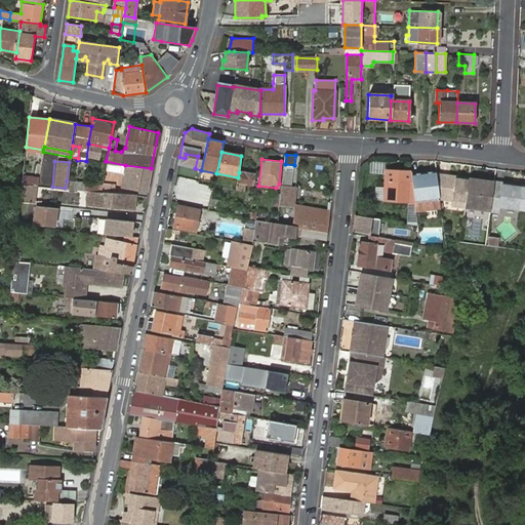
[(121,186),(147,191),(151,168),(125,165),(121,186)]
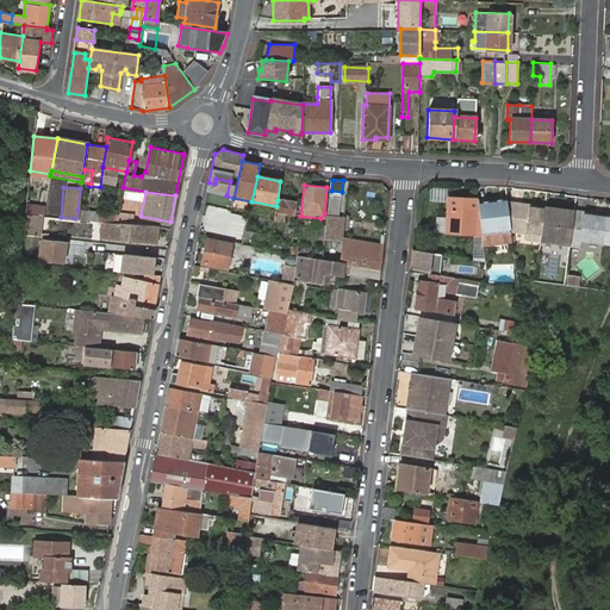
[(479,201),(479,198),(471,198),(471,200),(458,200),(458,197),(449,197),(447,217),(447,232),(474,234),(474,237),(485,237),(484,234),(479,201)]
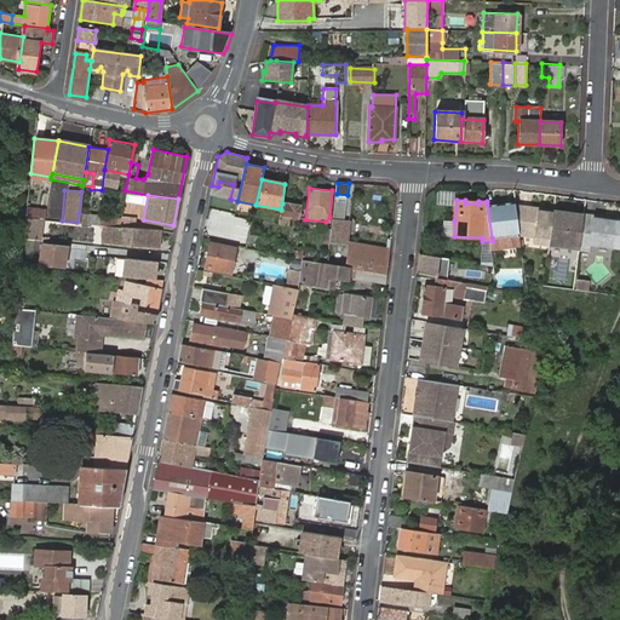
[(506,202),(487,205),(492,237),(500,236),(501,247),(522,245),(521,235),(517,205),(516,204),(507,205),(506,202)]
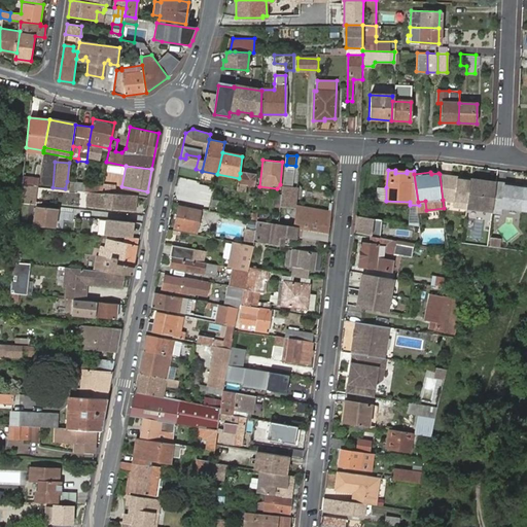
[(255,175),(240,173),(239,178),(236,190),(246,192),(247,185),(253,186),(255,175)]
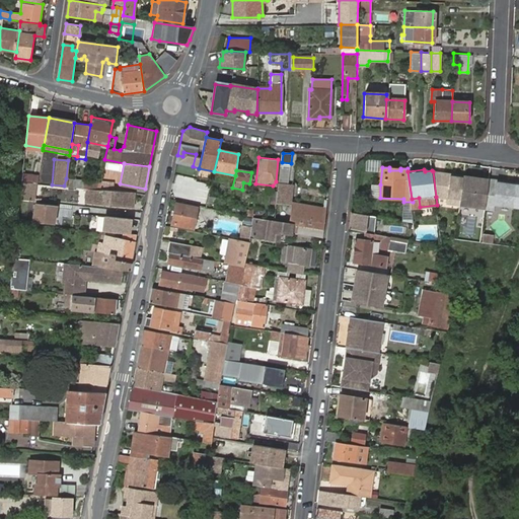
[(451,174),(433,171),(436,197),(448,198),(447,203),(485,208),(485,209),(493,211),(494,205),(513,208),(516,182),(504,181),(503,183),(497,182),(498,180),(454,174),(454,176),(451,176),(451,174)]
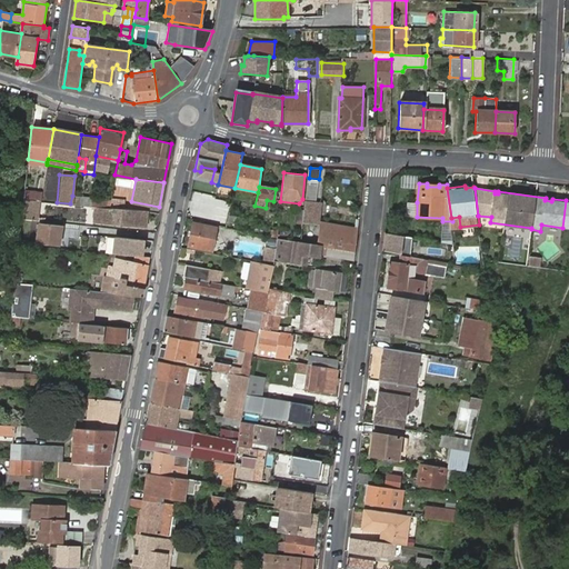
[(38,220),(40,191),(25,190),(21,218),(38,220)]
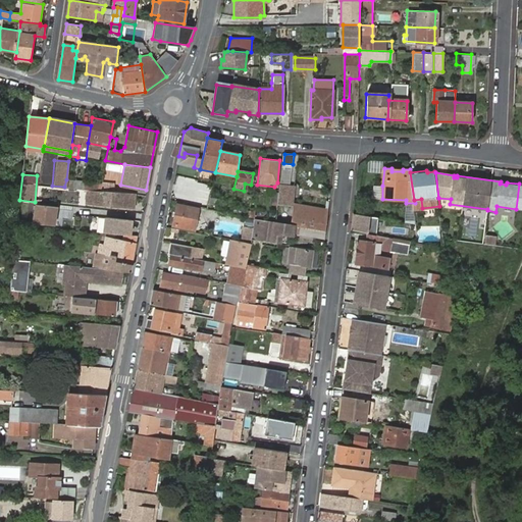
[(66,179),(64,187),(82,189),(83,181),(66,179)]
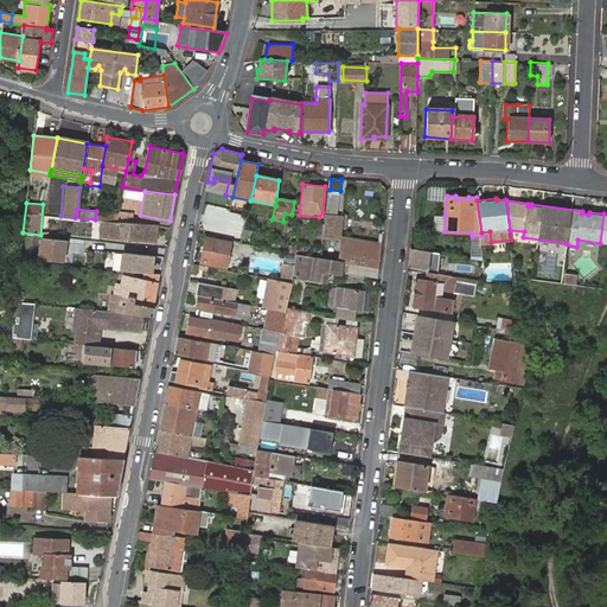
[(342,217),(325,215),(324,222),(323,231),(323,235),(339,237),(342,217)]
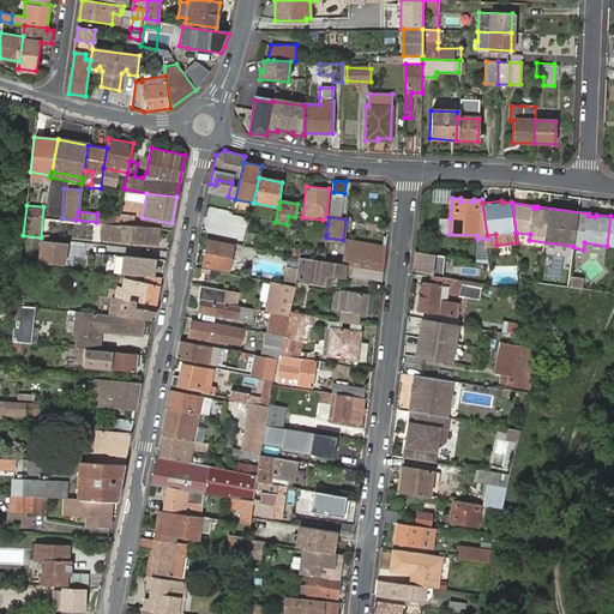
[(450,234),(450,218),(439,217),(438,233),(450,234)]
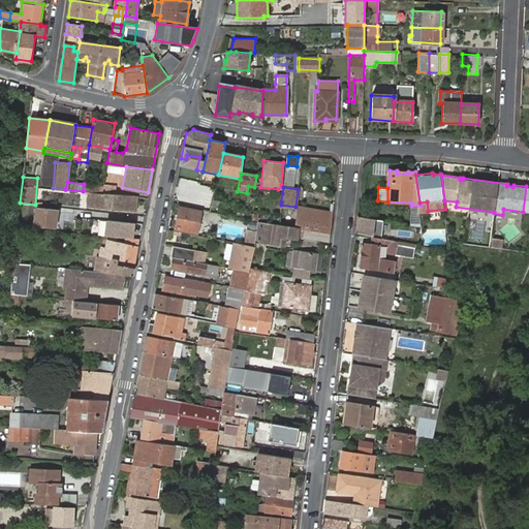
[(133,210),(135,195),(114,193),(105,193),(104,207),(133,210)]
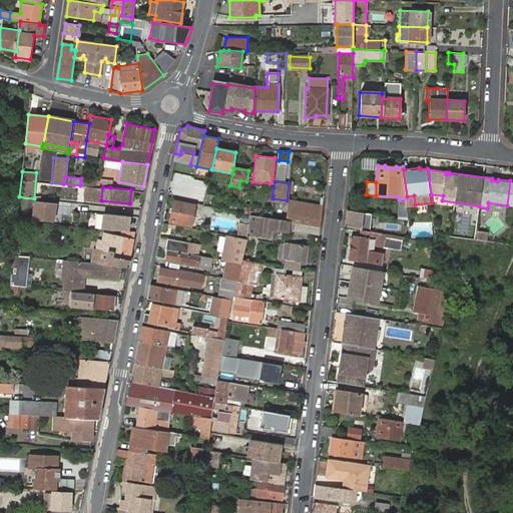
[(215,194),(206,192),(205,198),(214,200),(215,194)]
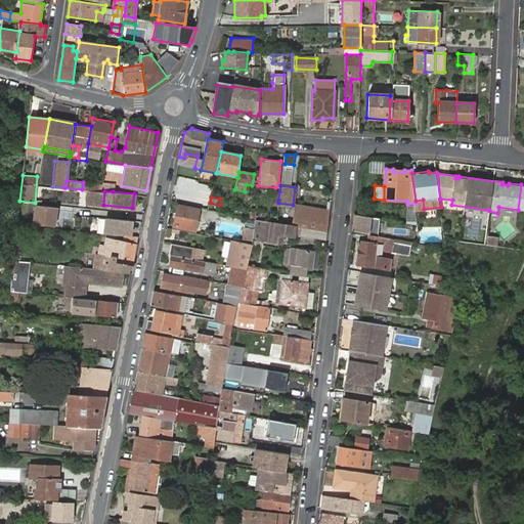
[(423,200),(416,201),(417,204),(417,211),(424,209),(423,200)]
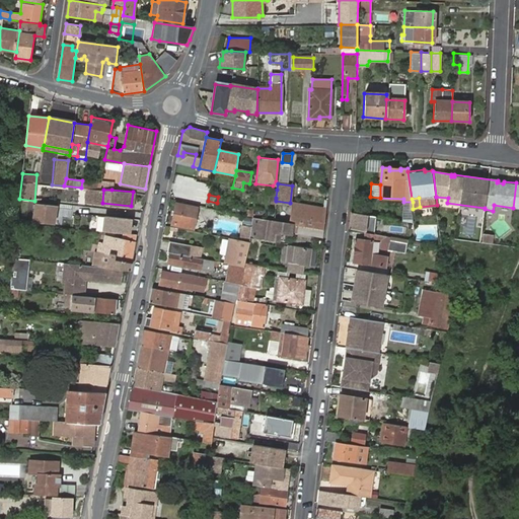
[(413,202),(403,202),(402,222),(416,225),(413,209),(413,202)]
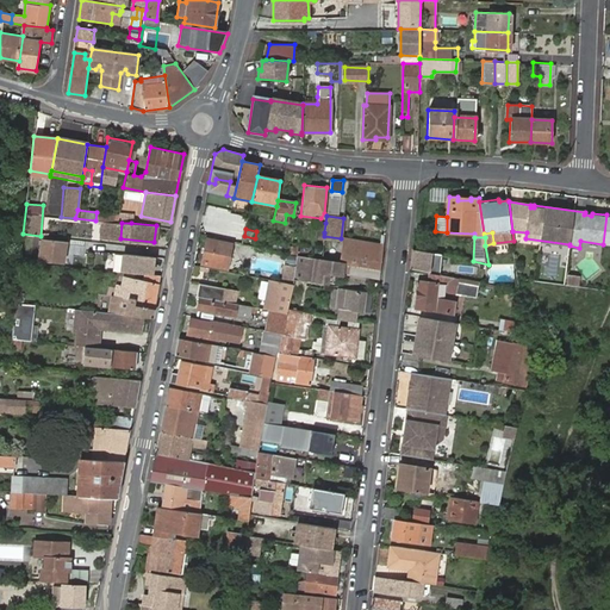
[(38,261),(62,263),(66,240),(41,238),(38,261)]
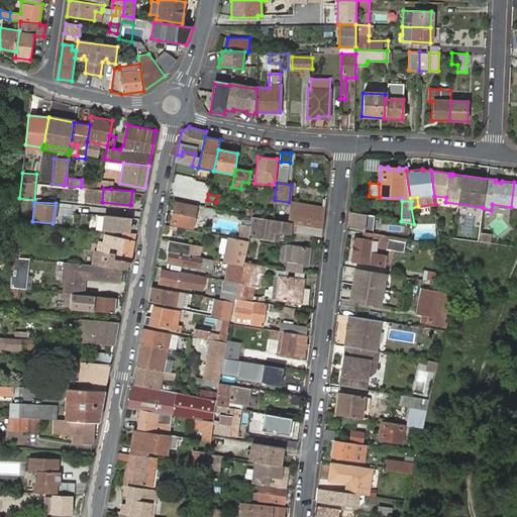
[(172,222),(191,227),(196,206),(177,202),(172,222)]
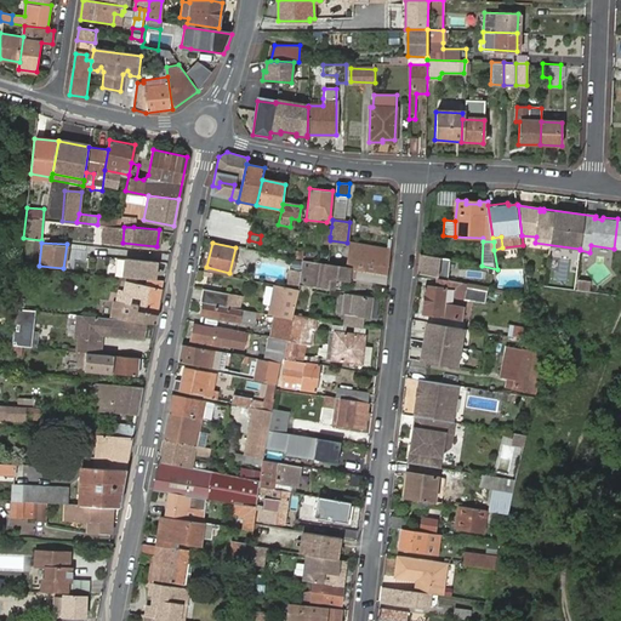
[(391,256),(391,250),(352,244),(351,250),(391,256)]
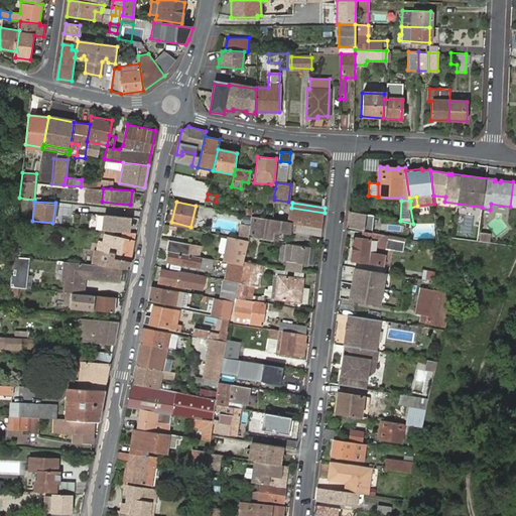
[(323,229),(325,213),(291,208),(289,223),(297,225),(316,228),(323,229)]
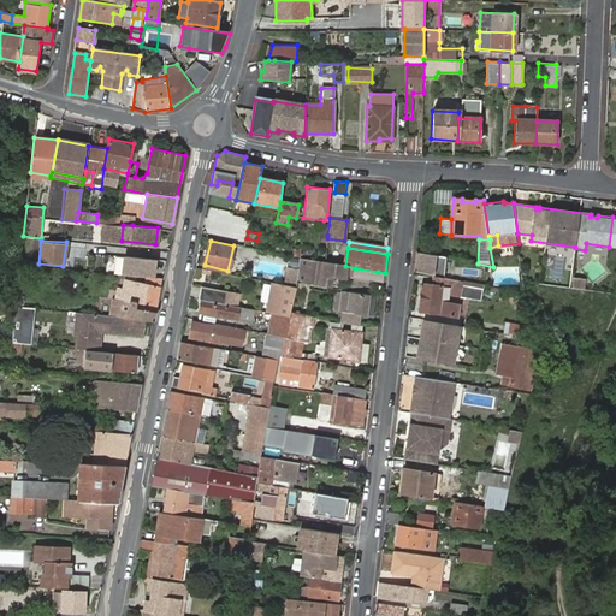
[(456,278),(458,259),(419,250),(416,270),(436,273),(436,274),(437,274),(456,278)]
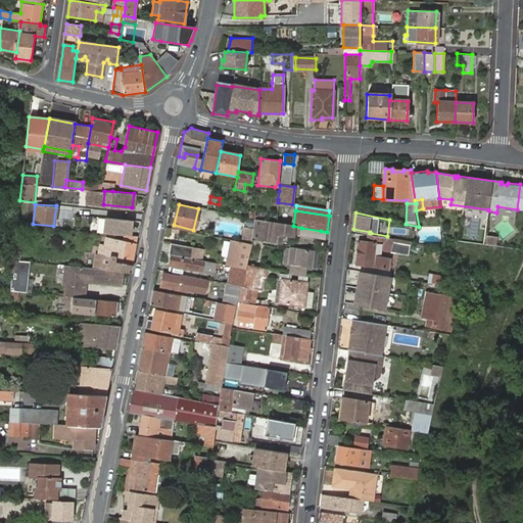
[(275,224),(252,220),(251,229),(249,237),(279,241),(283,225),(275,224)]
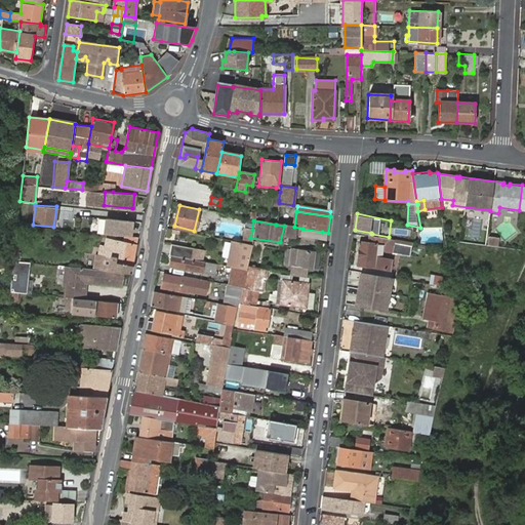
[(111,234),(137,237),(139,229),(132,228),(130,229),(110,227),(109,234),(111,234)]
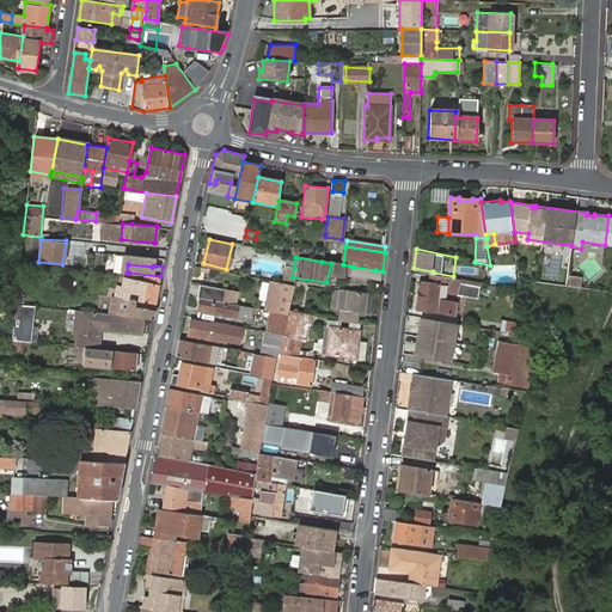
[(282,265),(280,283),(292,286),(292,281),(292,277),(294,268),(282,265)]
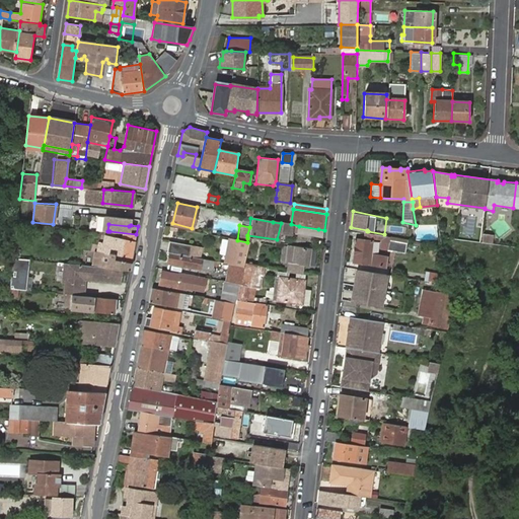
[(318,235),(318,229),(299,226),(298,233),(318,235)]
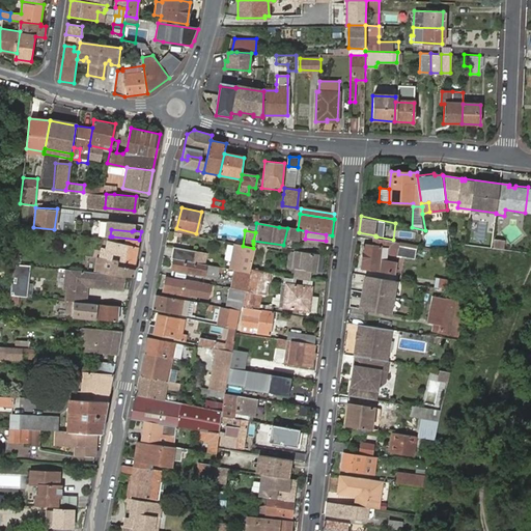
[(118,264),(134,269),(139,240),(112,236),(111,243),(109,258),(115,259),(115,258),(119,259),(118,264)]
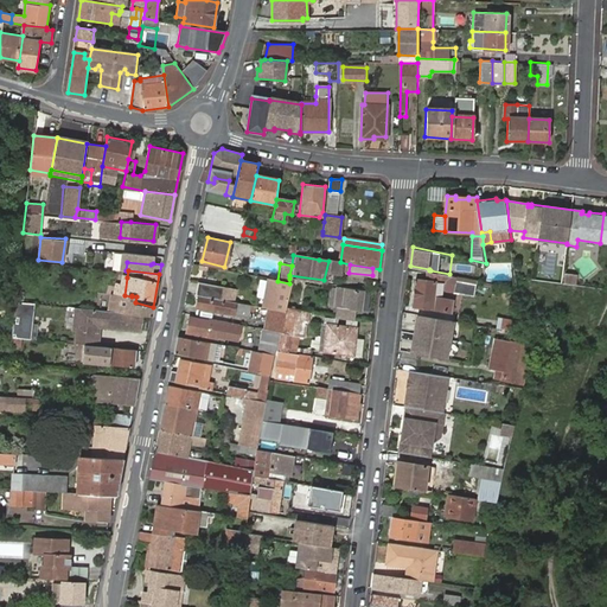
[(435,296),(436,281),(447,282),(446,289),(475,295),(479,280),(449,274),(430,270),(429,281),(416,280),(414,307),(433,308),(434,310),(453,312),(454,298),(435,296)]
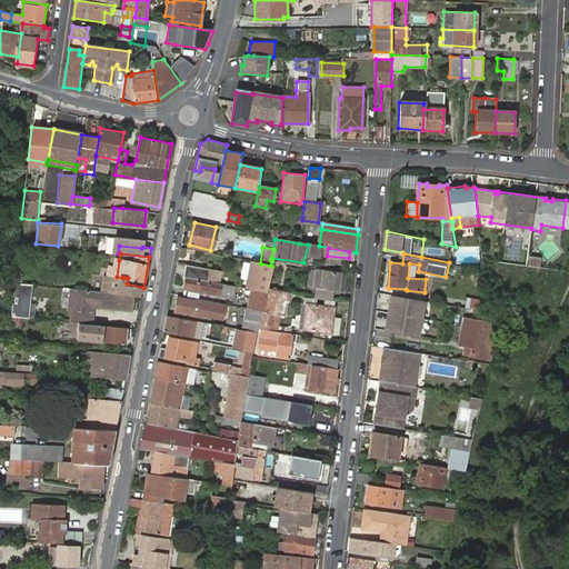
[(533,266),(535,257),(527,256),(526,265),(533,266)]
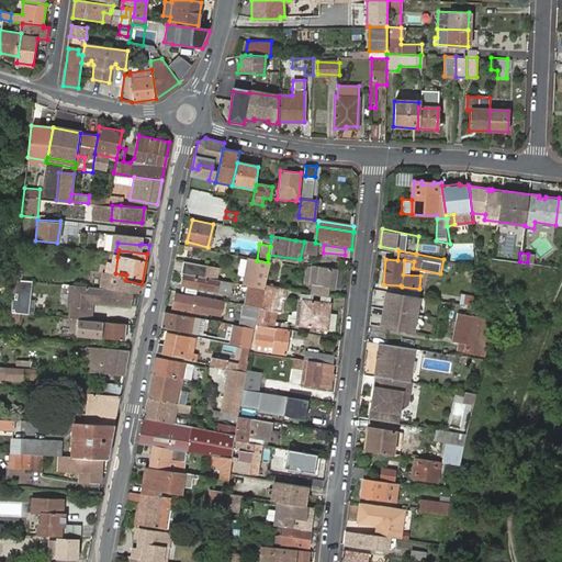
[(257,260),(245,258),(244,266),(240,265),(238,273),(242,274),(239,285),(263,290),(265,285),(268,262),(257,260)]
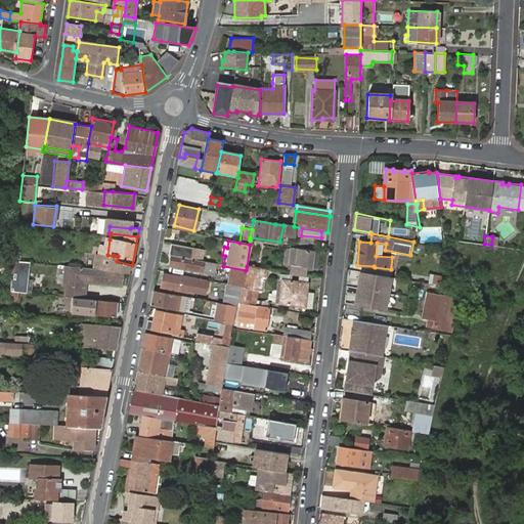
[(247,266),(258,268),(262,247),(278,249),(278,245),(250,241),(250,245),(247,266)]
